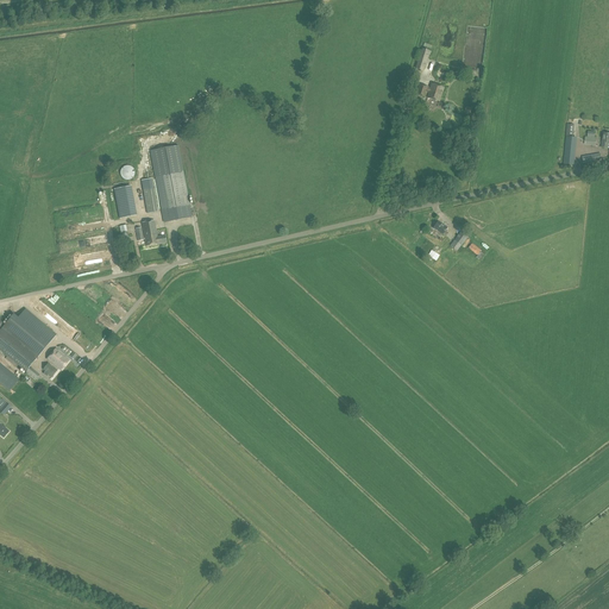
[(424,71),(431,51),(421,49),(415,69),(424,71)]
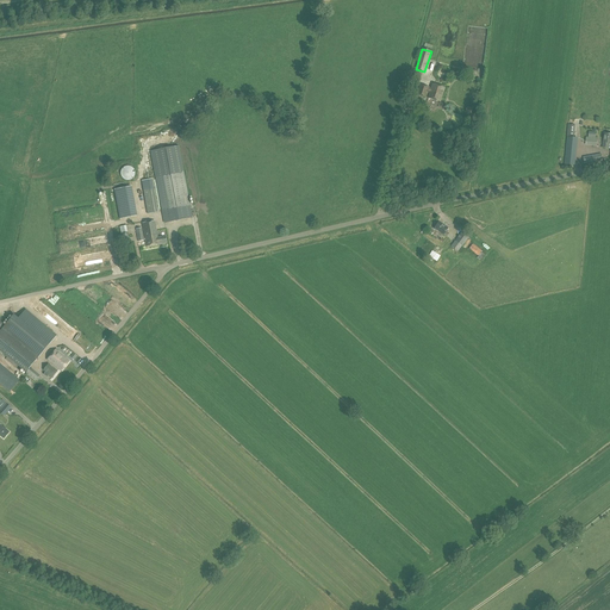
[(440,101),(444,87),(433,83),(430,89),(429,88),(429,87),(421,85),(417,94),(425,97),(428,92),(429,93),(428,98),(440,101)]
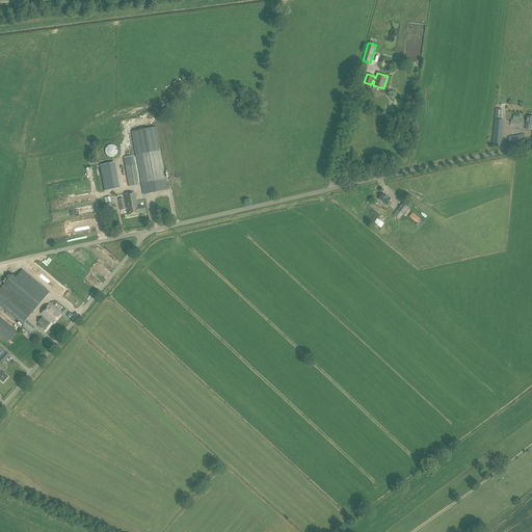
[(504,121),(501,120),(502,109),(501,109),(496,109),(495,120),(491,142),(502,144),(504,121)]
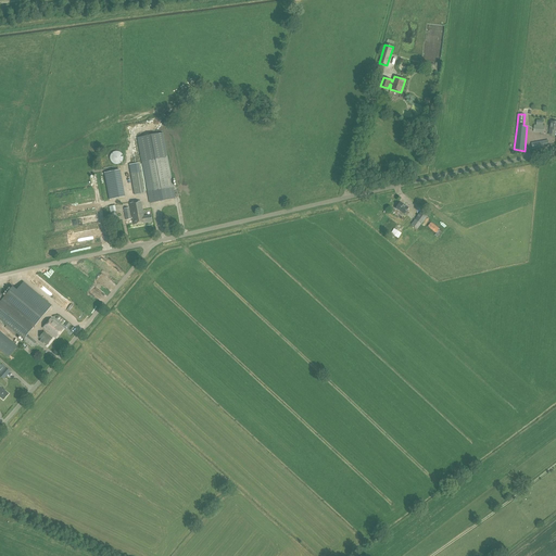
[(175,199),(162,133),(138,138),(150,203),(175,199)]
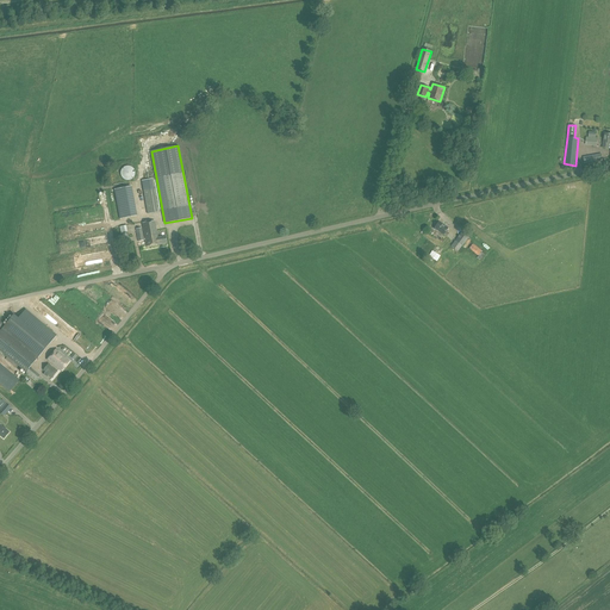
[(603,161),(602,159),(602,154),(583,157),(584,165),(603,161)]
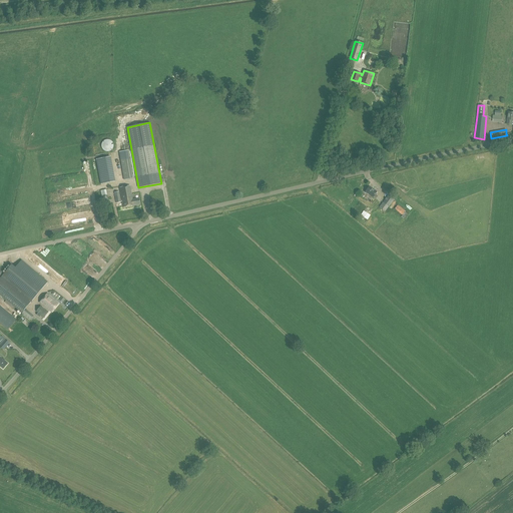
[(106,150),(115,146),(111,136),(102,140),(106,150)]
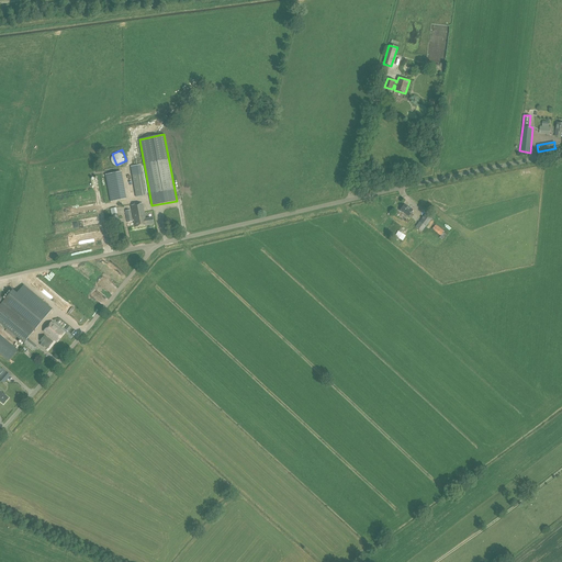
[(136,198),(146,195),(141,165),(131,167),(136,198)]
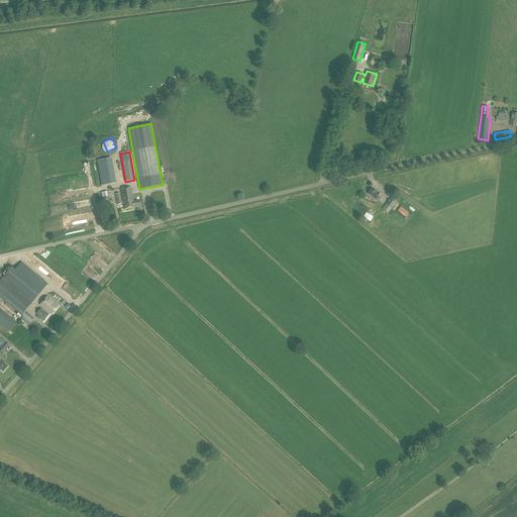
[(112,157),(99,159),(103,184),(117,181),(112,157)]
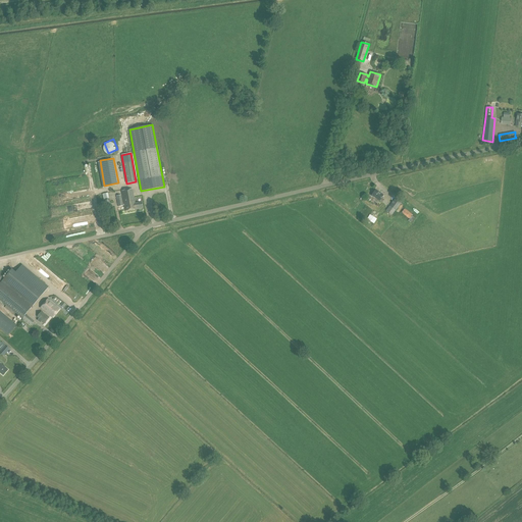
[(125,211),(143,208),(142,202),(135,203),(133,189),(121,191),(124,204),(122,204),(120,196),(116,196),(118,206),(124,205),(125,211)]
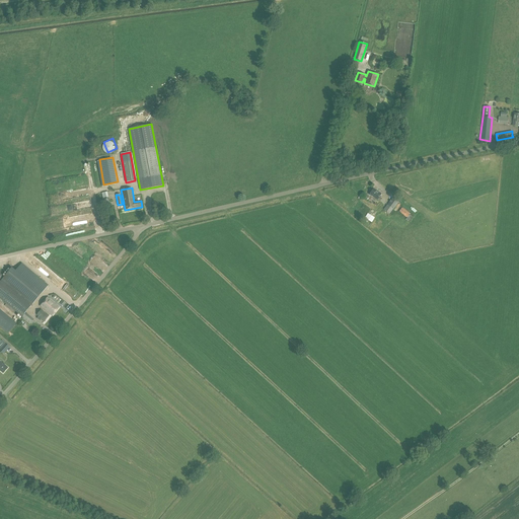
[(379,202),(382,198),(379,197),(381,194),(373,189),(369,195),(377,200),(379,202)]
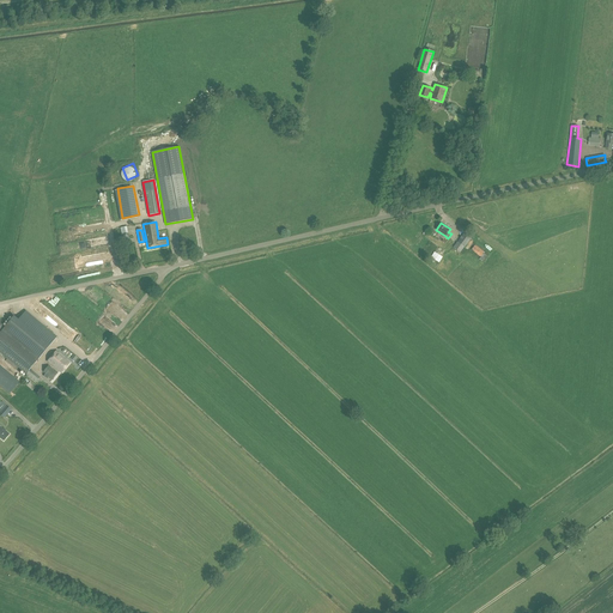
[(457,242),(465,247),(471,238),(463,234),(457,242)]
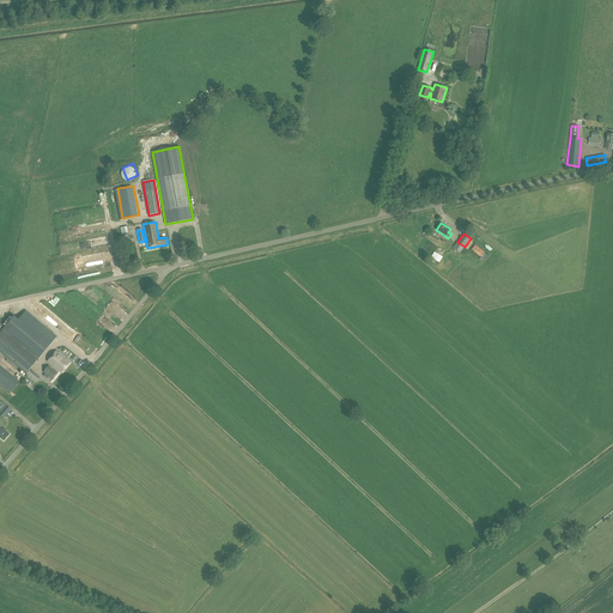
[(457,242),(453,248),(460,253),(465,247),(457,242)]
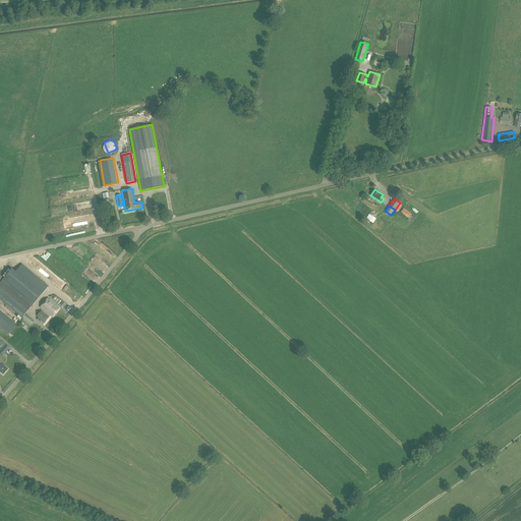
[(413,218),(411,215),(404,209),(400,213),(408,219),(407,221),(410,223),(413,218)]
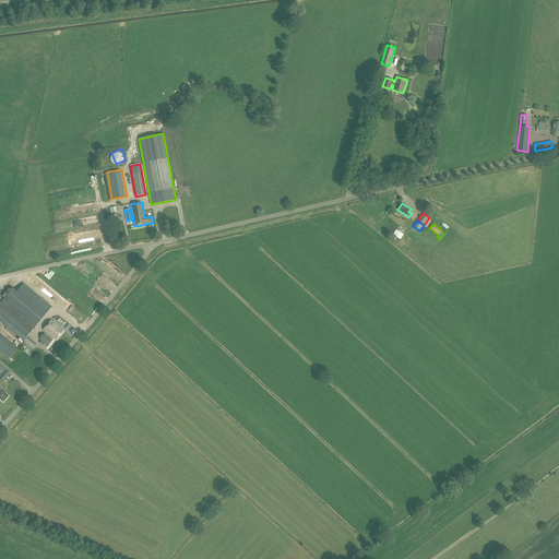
[(115,273),(114,274),(100,259),(98,261),(115,278),(117,275),(115,273)]
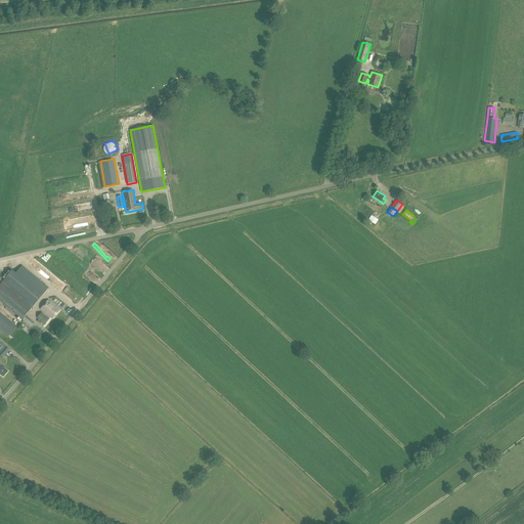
[(69,258),(79,265),(82,261),(72,254),(69,258)]
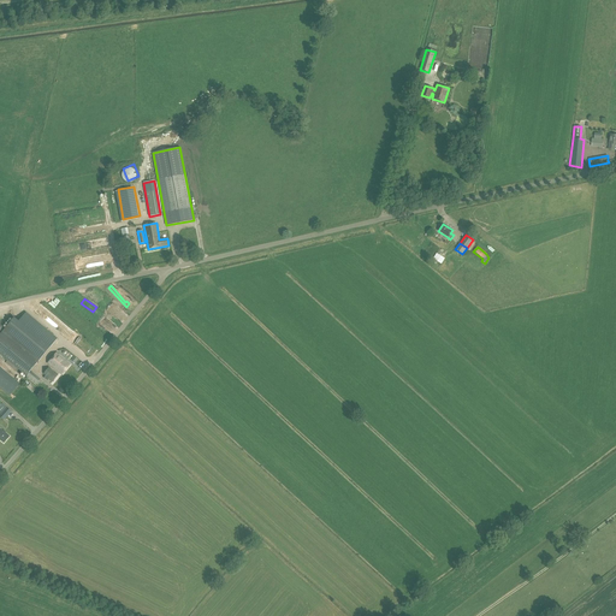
[(57,338),(27,313),(21,321),(16,318),(3,333),(0,336),(0,351),(27,374),(36,362),(57,338)]
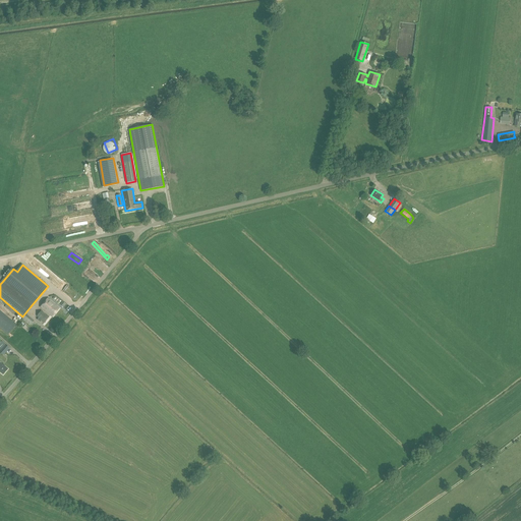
[(41,307),(46,311),(50,314),(52,316),(59,308),(48,298),(41,307)]
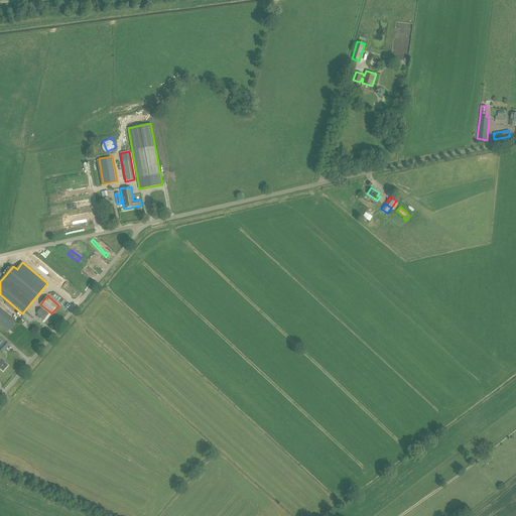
[(43,319),(49,311),(45,308),(44,310),(41,307),(36,313),(38,314),(37,316),(39,318),(40,318),(41,317),(43,319)]
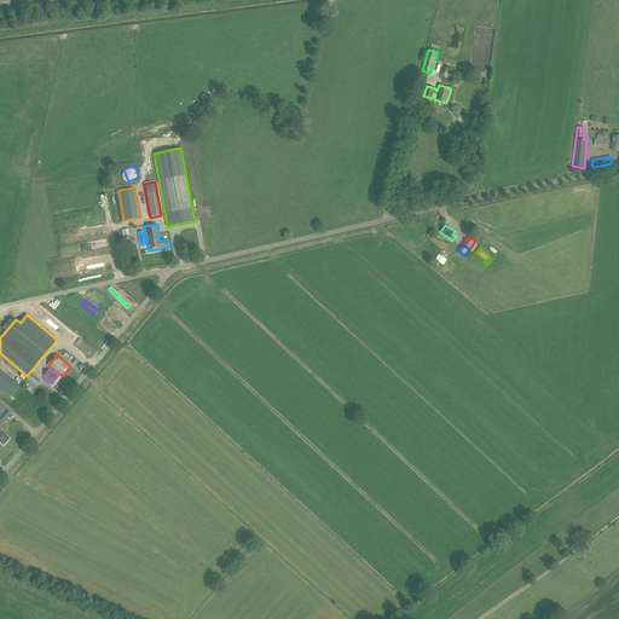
[(17,387),(0,371),(0,389),(9,397),(17,387)]
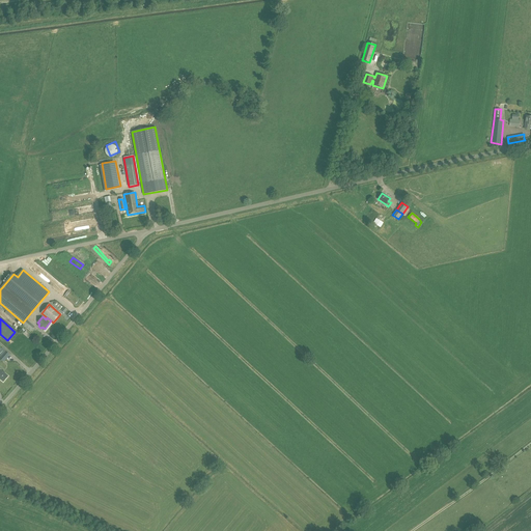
[(0,353),(0,359),(3,362),(10,355),(4,348),(0,353)]
